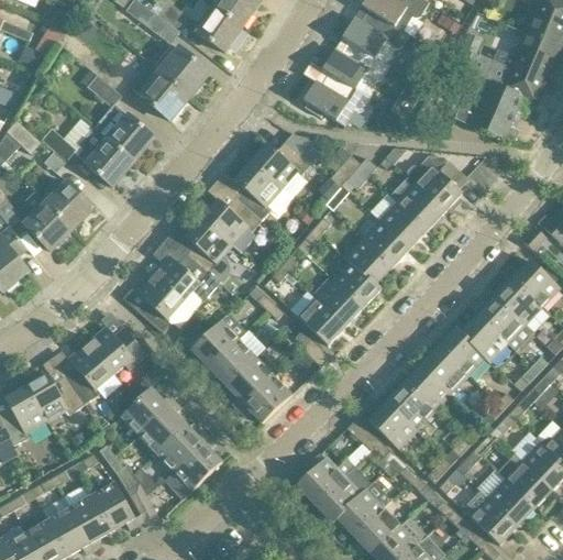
[(133,0),(125,10),(169,44),(178,32),(150,10),(138,0),(133,0)]
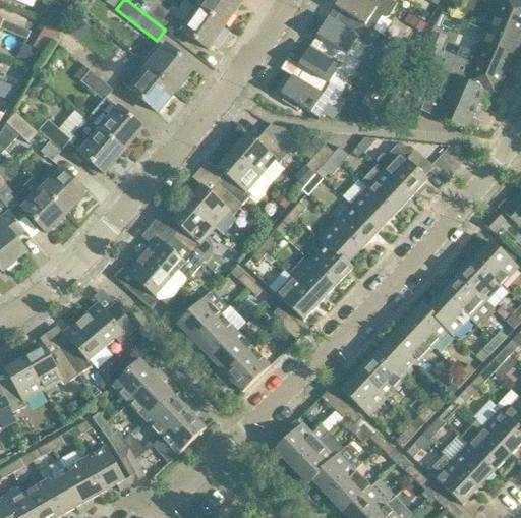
[(146,0),(138,9),(165,30),(172,20),(175,16),(168,10),(157,2),(154,0),(146,0)]
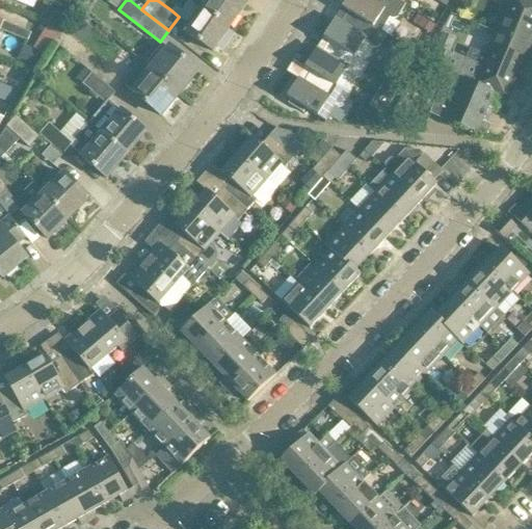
[(175,6),(171,10),(179,17),(176,21),(188,28),(186,30),(196,37),(213,49),(229,26),(203,6),(202,8),(190,0),(182,11),(175,6)]
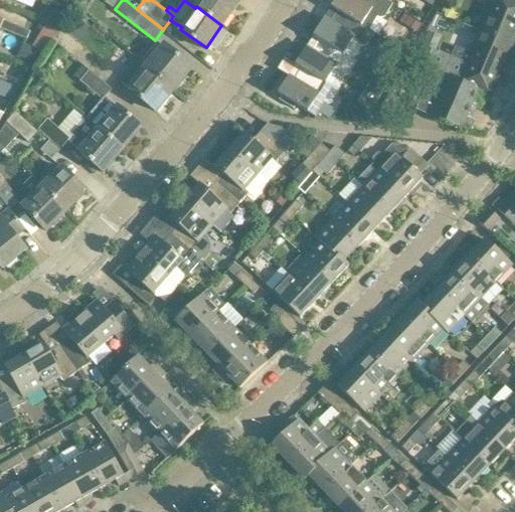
[(200,0),(196,6),(221,25),(238,1),(237,0),(200,0)]
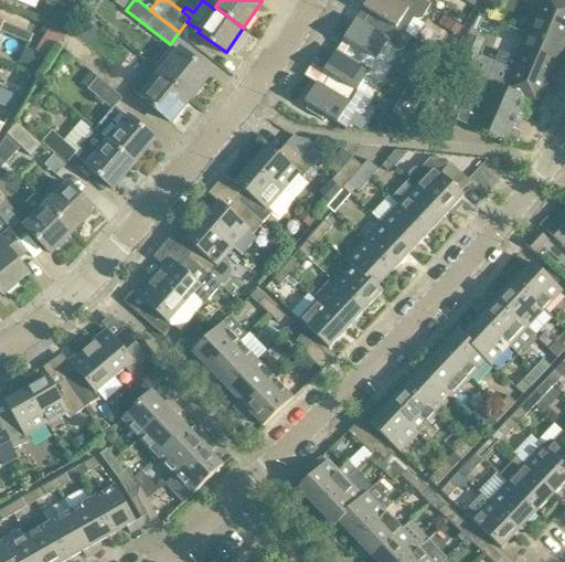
[(430,2),(428,0),(366,0),(363,6),(369,9),(370,9),(405,30),(414,16),(416,18),(422,16),(430,2)]
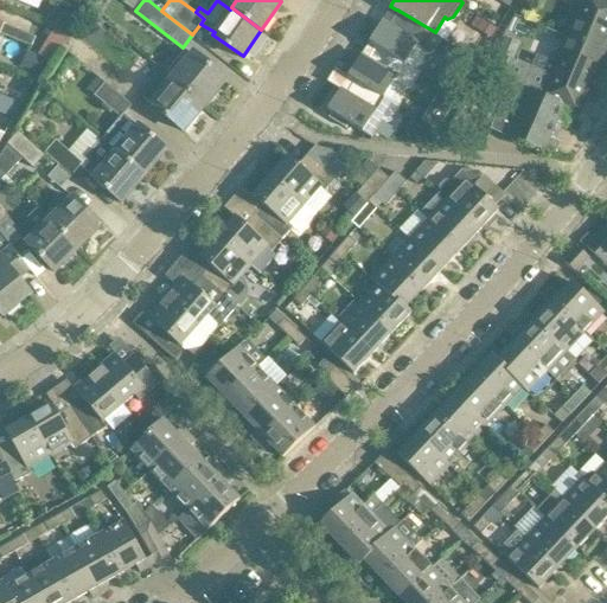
[(606,8),(583,0),(580,0),(564,36),(604,51),(606,43),(606,8)]
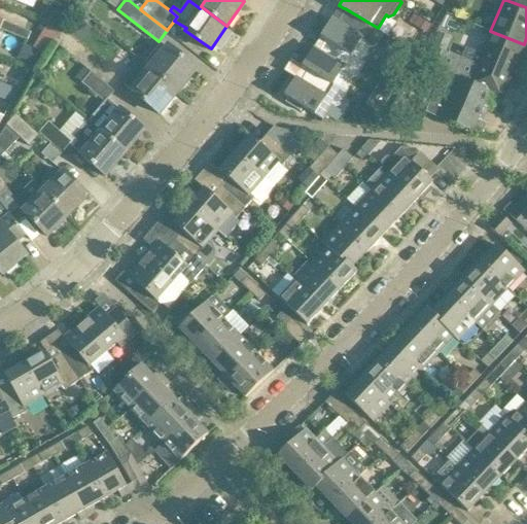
[(54,8),(46,23),(61,29),(67,15),(54,8)]
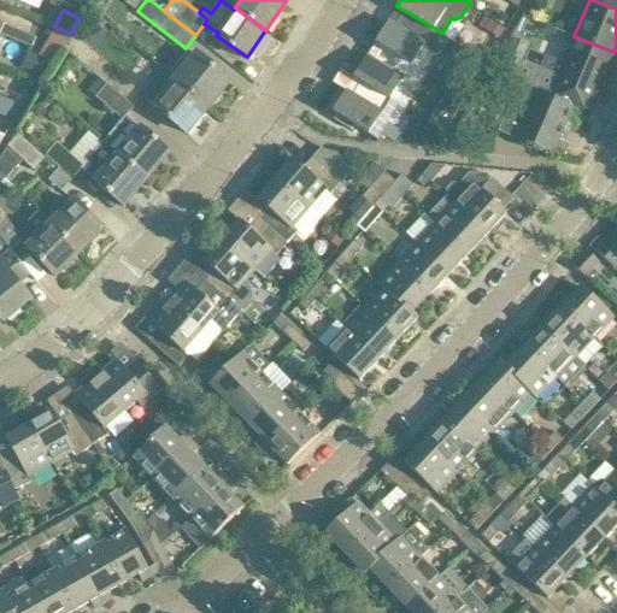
[(450,36),(442,33),(404,10),(403,10),(398,18),(401,19),(398,25),(388,19),(375,41),(382,45),(382,43),(412,63),(412,62),(422,46),(434,53),(440,52),(450,36)]
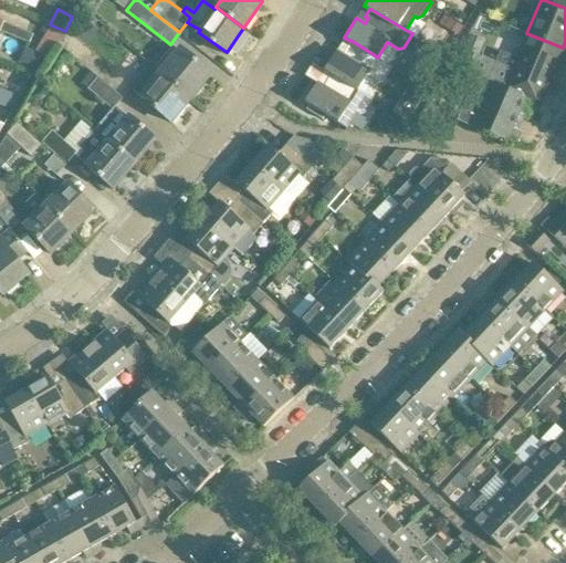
[(444,13),(440,21),(459,32),(463,24),(444,13)]
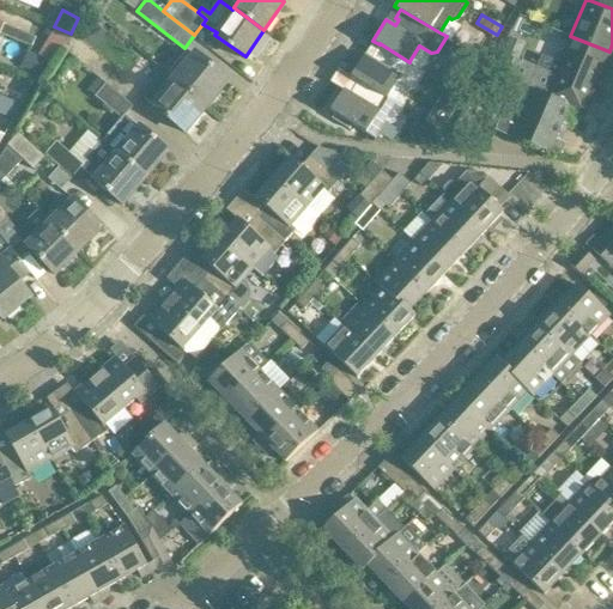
[(0,32),(31,46),(35,36),(0,22),(0,32)]
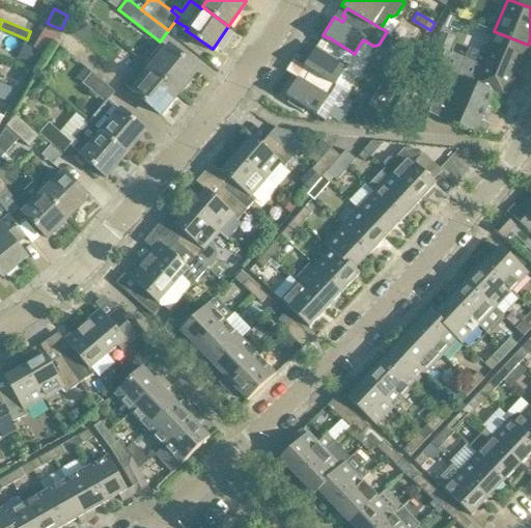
[(63,28),(53,40),(54,42),(84,65),(91,71),(101,59),(63,28)]
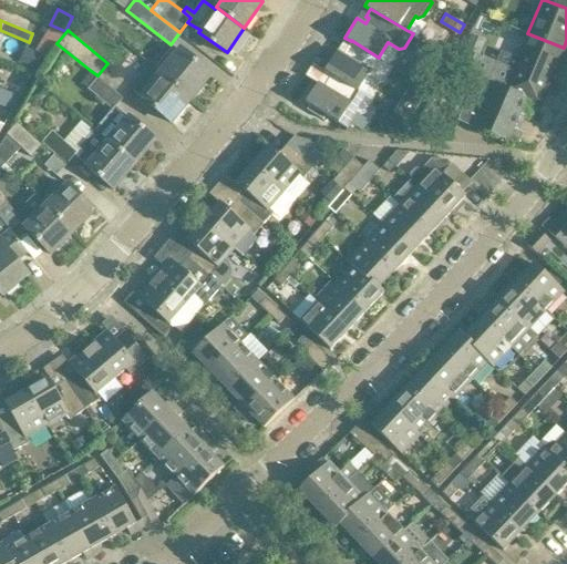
[(471,33),(464,49),(475,53),(476,51),(480,53),(485,39),(471,33)]
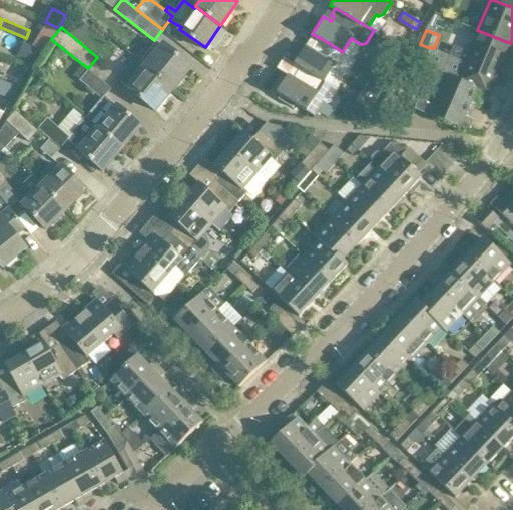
[(465,61),(498,74),(510,43),(477,30),(465,61)]
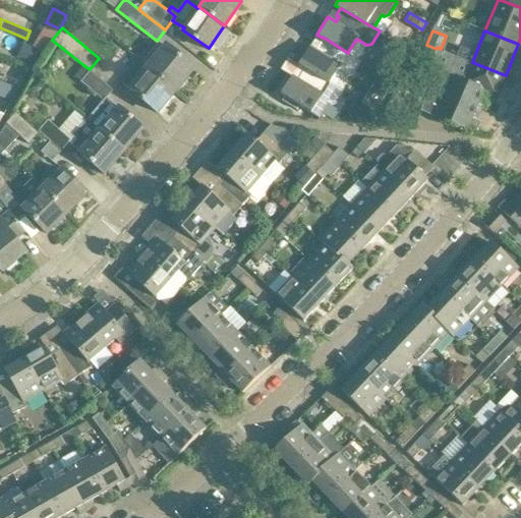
[(361,60),(348,52),(348,53),(323,37),(323,38),(319,44),(321,46),(317,50),(310,45),(299,63),(304,67),(305,66),(330,81),(338,68),(348,74),(353,73),(361,60)]
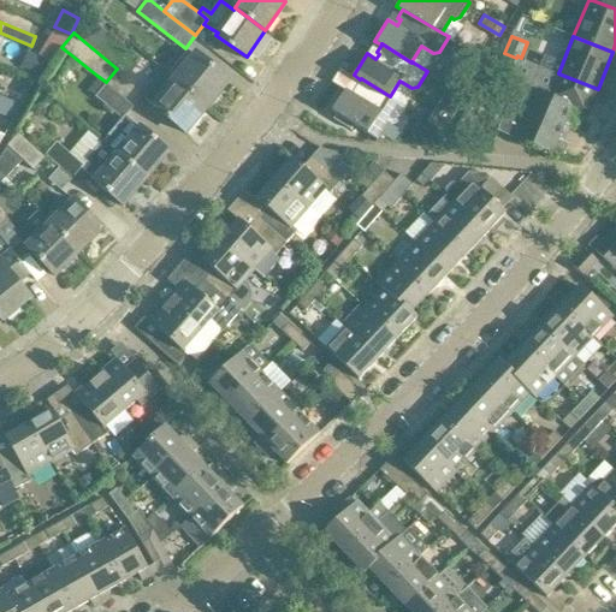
[(45,58),(27,49),(19,65),(37,73),(45,58)]
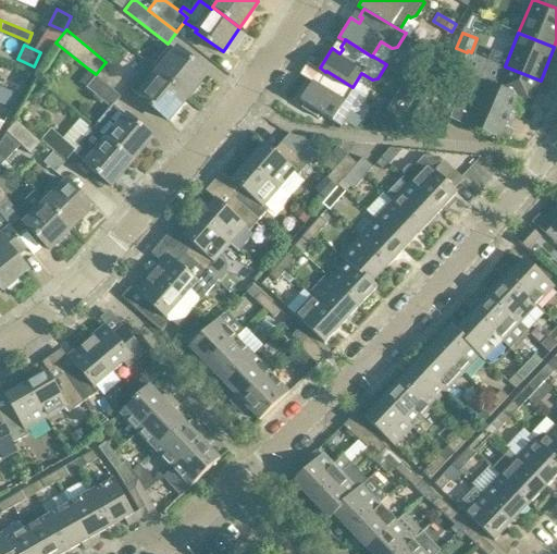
[(207,71),(190,57),(178,47),(158,72),(146,61),(145,62),(186,96),(207,71)]
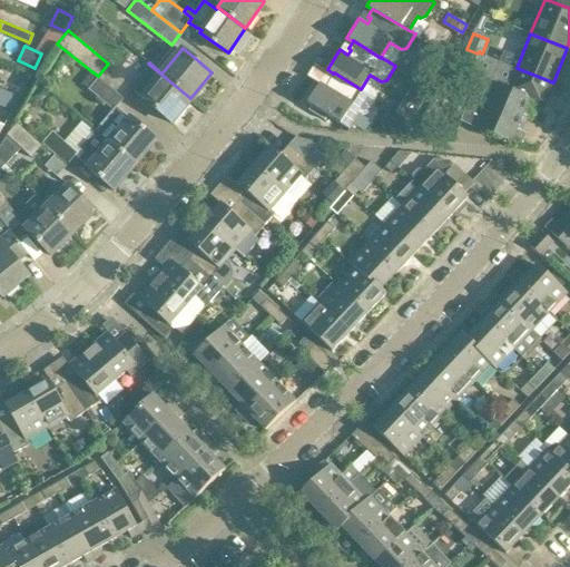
[(553,82),(517,68),(482,54),(479,51),(478,54),(471,70),(480,75),(461,118),(510,140),(516,127),(521,129),(528,114),(522,111),(529,96),(546,103),(553,82)]
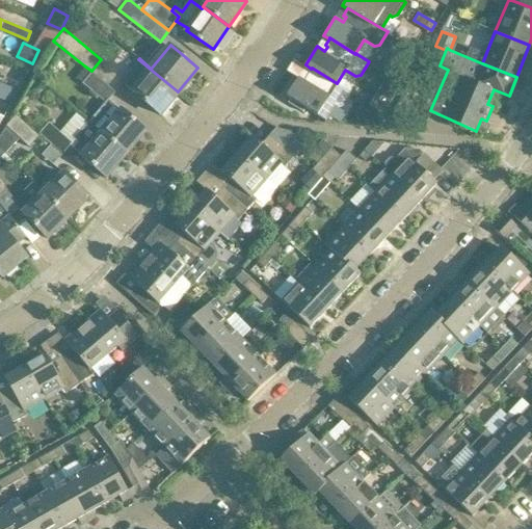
[(160,112),(178,91),(138,59),(122,80),(132,89),(160,112)]
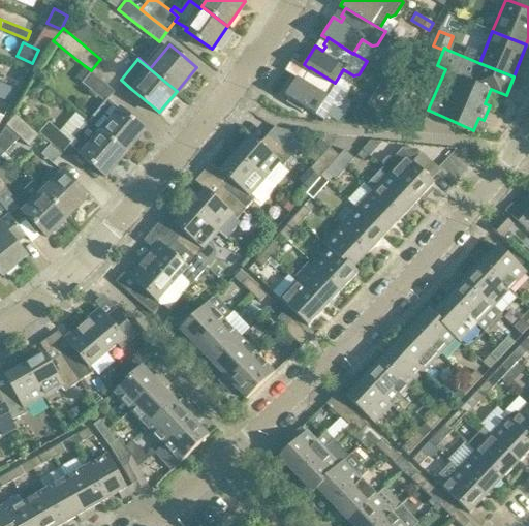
[(84,65),(74,76),(103,100),(105,101),(115,90),(91,70),(84,65)]
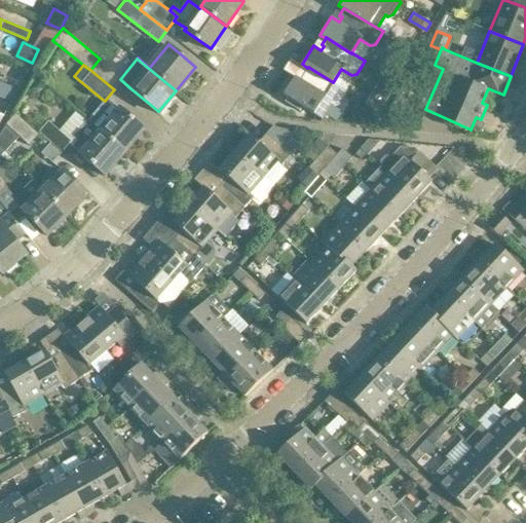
[(346,90),(333,82),(308,67),(307,68),(303,74),(305,75),(303,80),(295,75),(284,94),(292,99),(290,103),(300,109),(302,105),(322,117),(331,103),(333,104),(338,103),(346,90)]
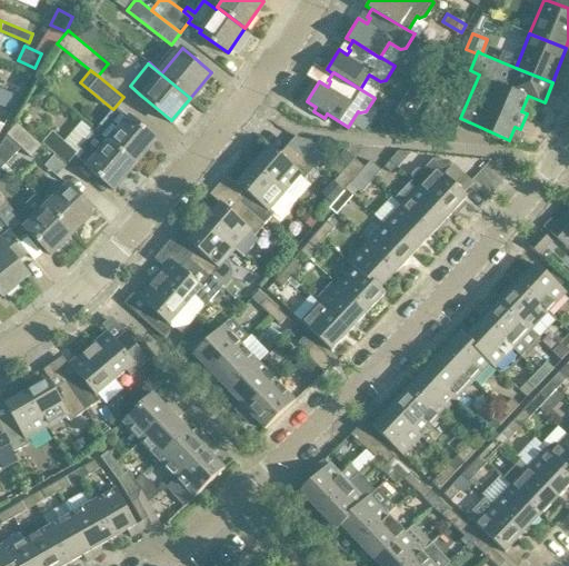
[(413,79),(406,91),(421,100),(428,88),(413,79)]
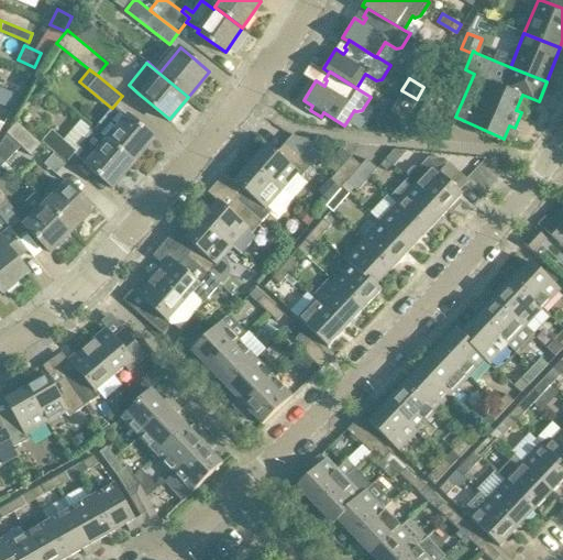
[(0,86),(0,102),(12,108),(20,94),(0,86)]
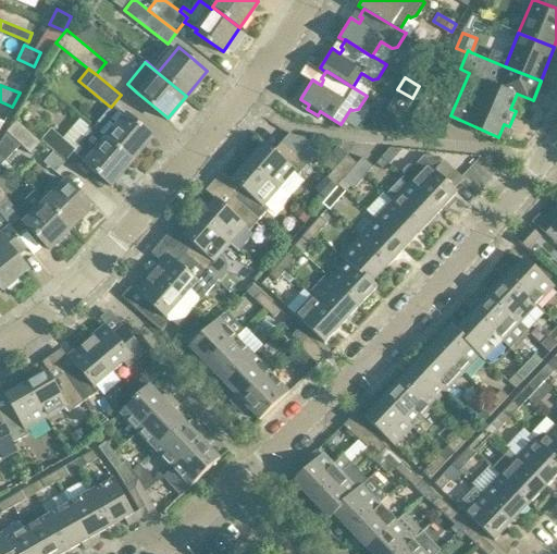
[(386,108),(376,121),(390,131),(399,118),(386,108)]
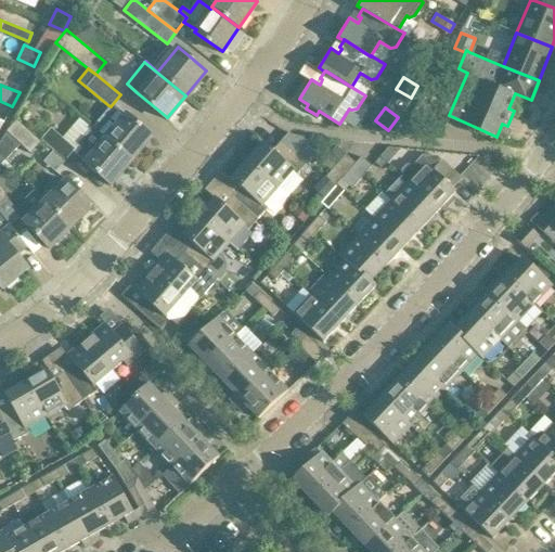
[(153,135),(137,120),(127,112),(105,137),(132,159),(153,135)]
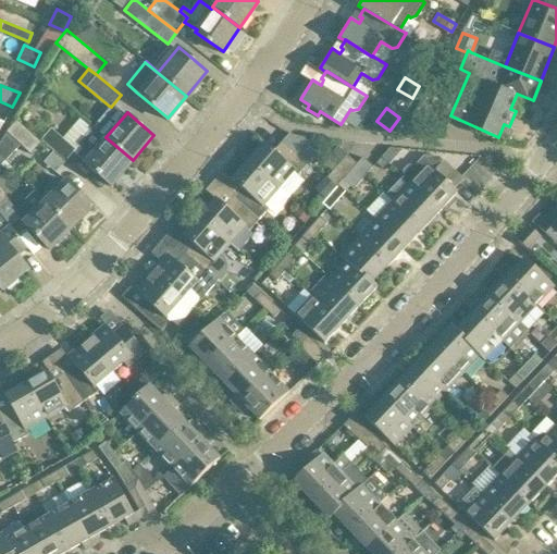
[(0,163),(21,144),(29,151),(39,142),(16,120),(7,131),(0,140),(0,163)]
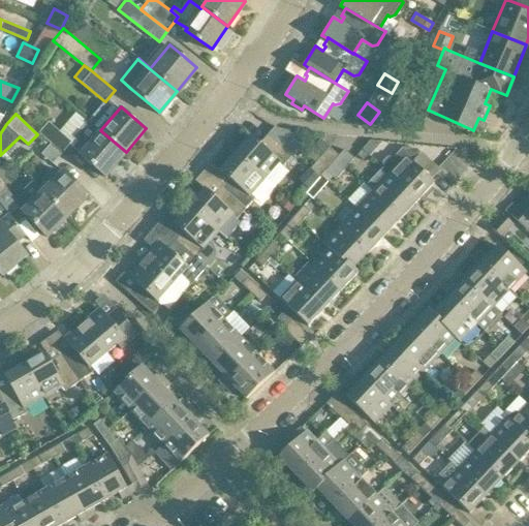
[(100,130),(87,119),(72,136),(78,141),(72,146),(82,153),(81,154),(105,175),(126,152),(100,130)]
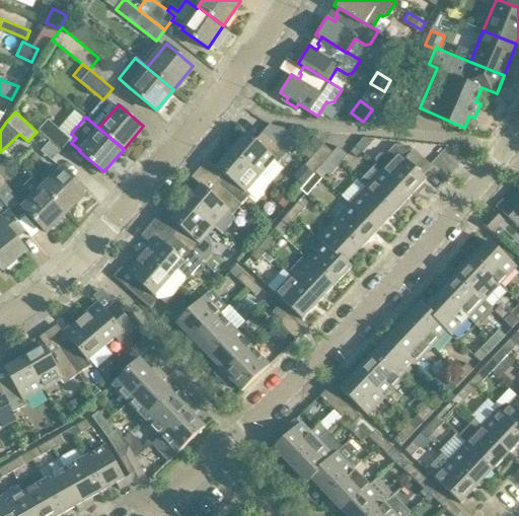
[(39,129),(61,148),(70,138),(48,119),(39,129)]
